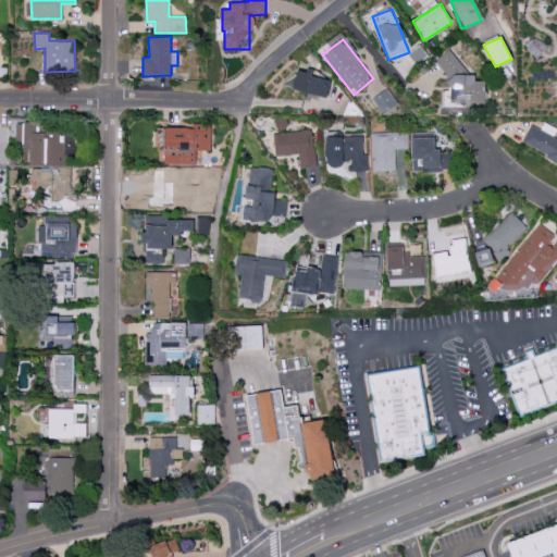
[(450,103),(485,103),(485,81),(474,82),(474,75),(466,75),(466,70),(449,50),(435,61),(450,79),(450,103)]
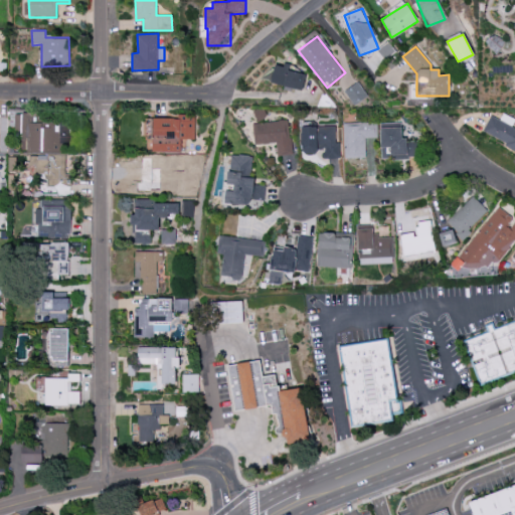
[(303,90),(307,71),(283,66),(275,64),(271,82),(303,90)]
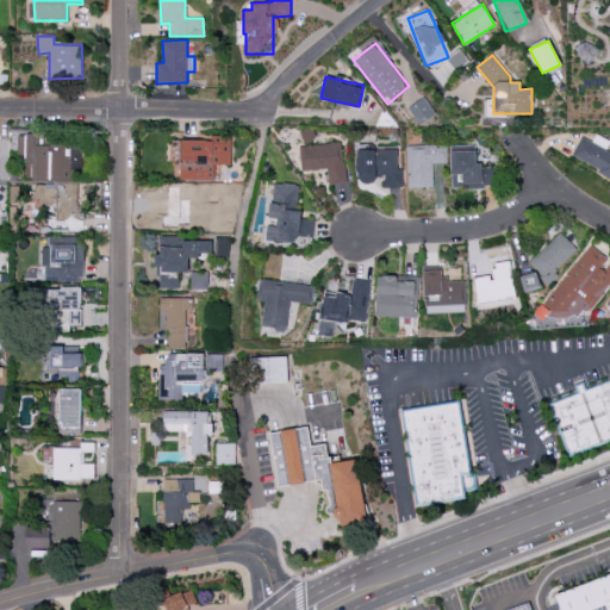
[(435,112),(423,97),(408,107),(418,123),(435,112)]
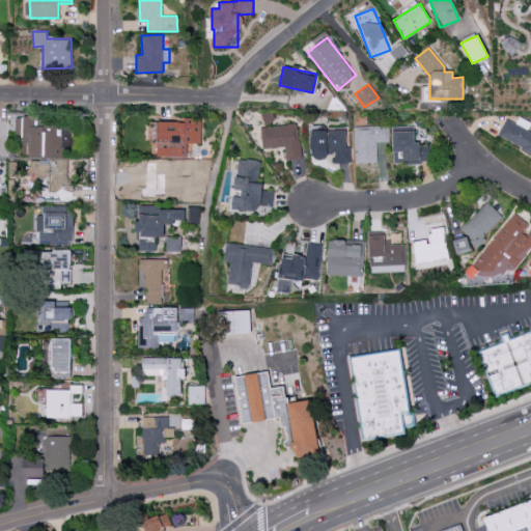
[(71,130),(44,131),(44,127),(38,127),(37,117),(10,117),(11,139),(23,139),(23,157),(72,155),(71,130)]
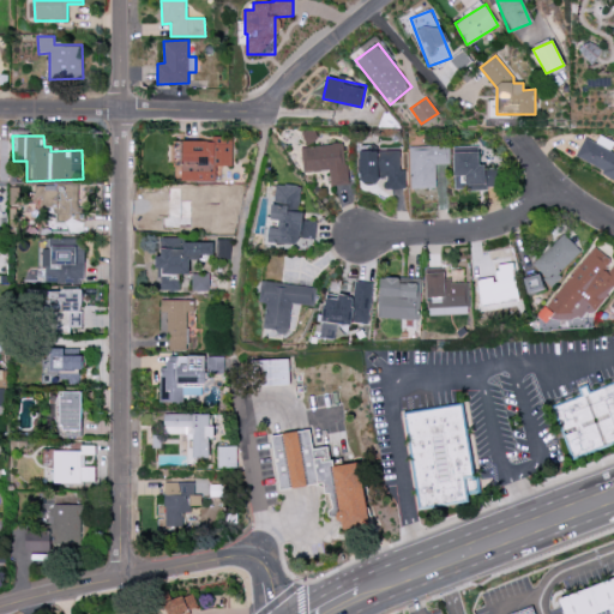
[(216,181),(216,166),(233,167),(233,137),(216,136),(216,142),(176,140),(176,166),(182,167),(181,180),(216,181)]
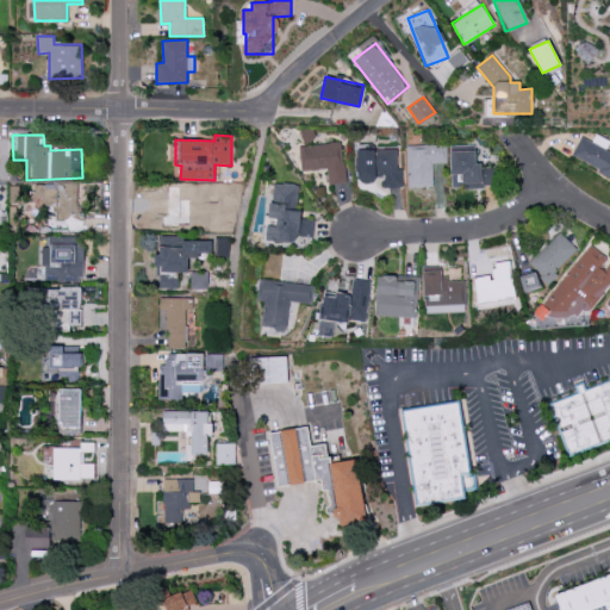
[(609,147),(593,139),(592,142),(582,137),(572,159),(609,176),(609,147)]
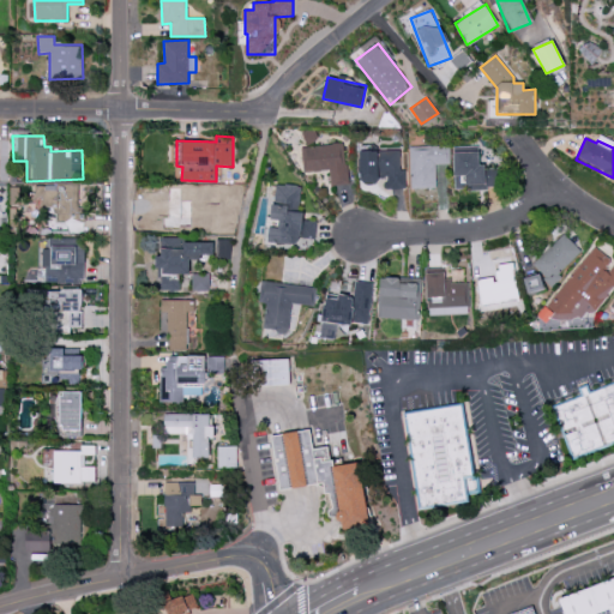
[(330,170),(330,185),(347,184),(345,144),(304,145),(305,172),(330,170)]
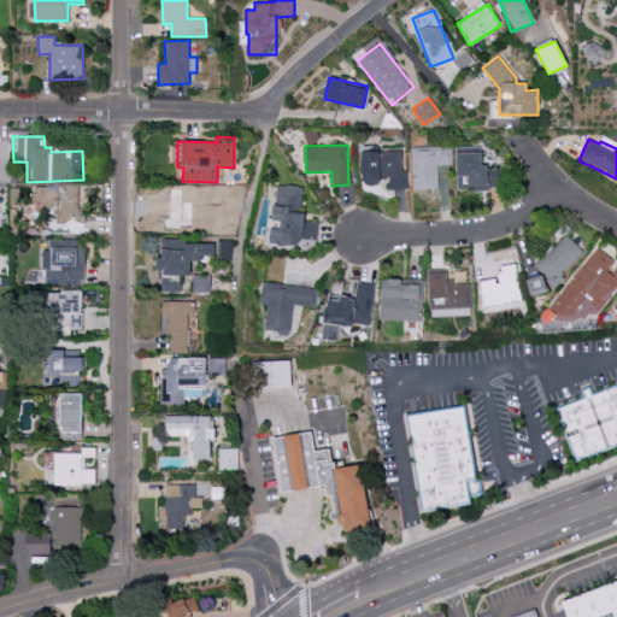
[(411,147),(412,189),(439,189),(438,165),(452,165),(451,146),(411,147)]
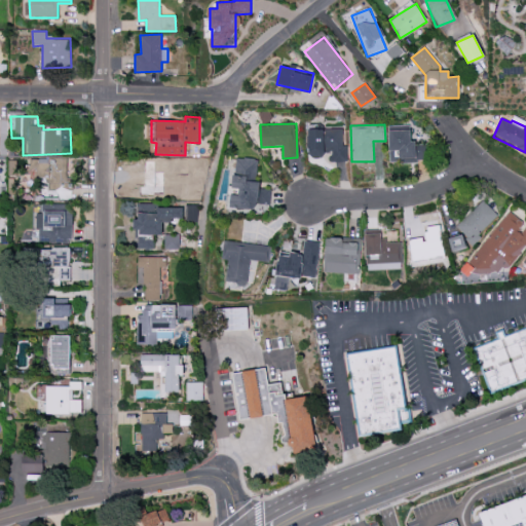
[(389,162),(425,161),(425,143),(411,143),(410,126),(388,127),(389,162)]
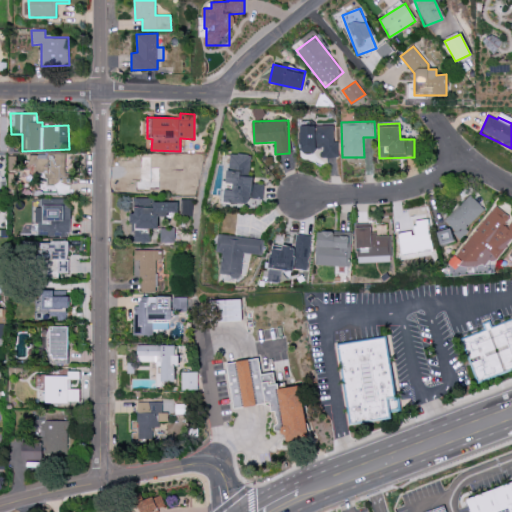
[(338,157),(338,140),(333,140),(333,125),(317,126),(317,125),(299,126),(300,151),(322,150),(322,157),(338,157)]
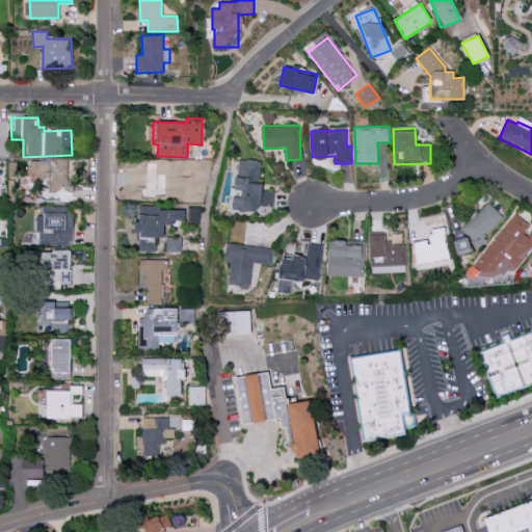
[(232,210),(258,212),(259,206),(273,207),(274,191),(260,190),(262,161),(238,159),(236,193),(233,193),(232,210)]
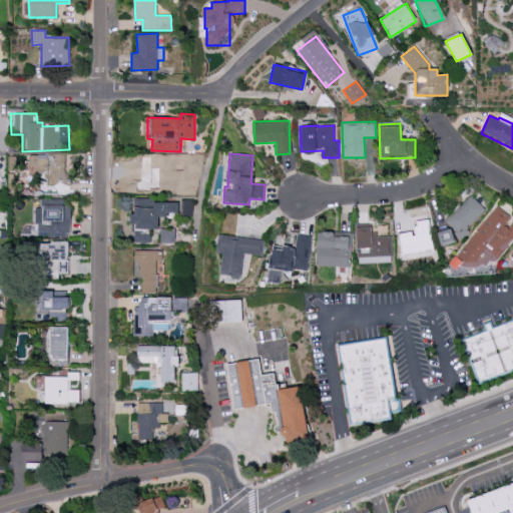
[(66,154),(30,155),(30,173),(48,172),(48,182),(67,181),(66,154)]
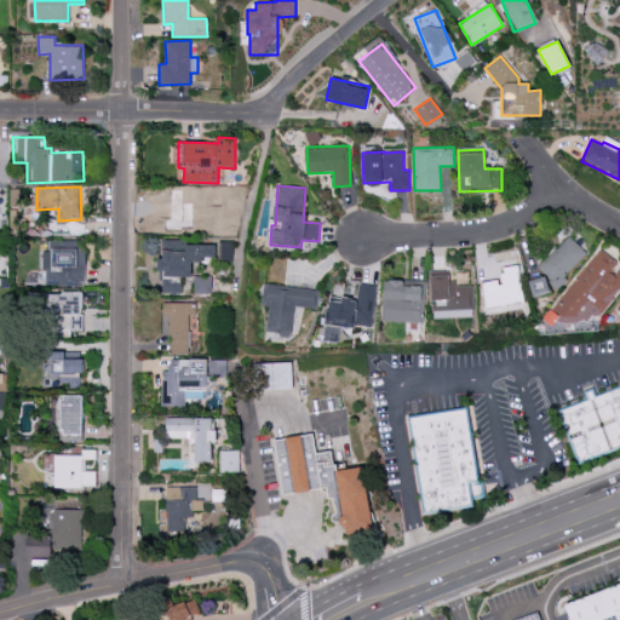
[(563,277),(587,253),(569,236),(538,267),(543,273),(528,287),(539,298),(551,285),(557,291),(567,281),(563,277)]
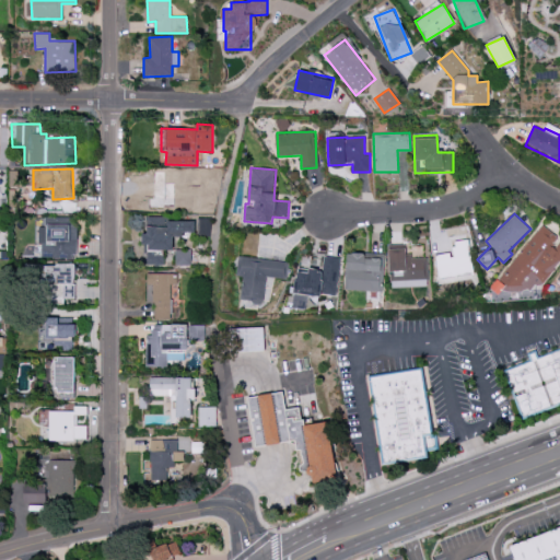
[(143,265),(163,266),(164,249),(173,251),(173,234),(197,234),(197,236),(210,237),(210,218),(197,218),(197,220),(148,219),(147,232),(143,232),(143,265)]
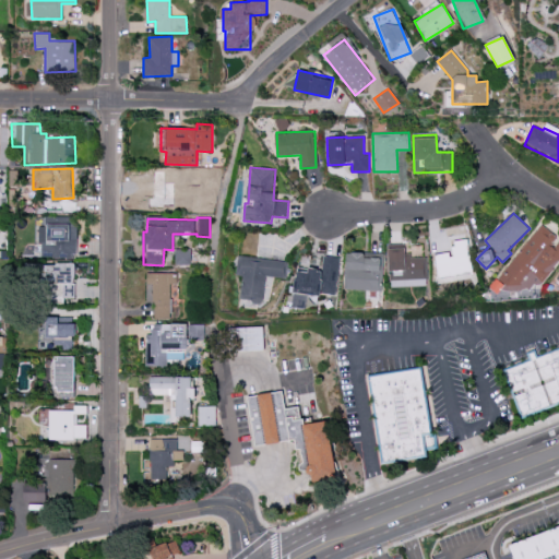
[(76,256),(76,239),(69,239),(69,222),(45,221),(45,226),(35,226),(34,256),(76,256)]
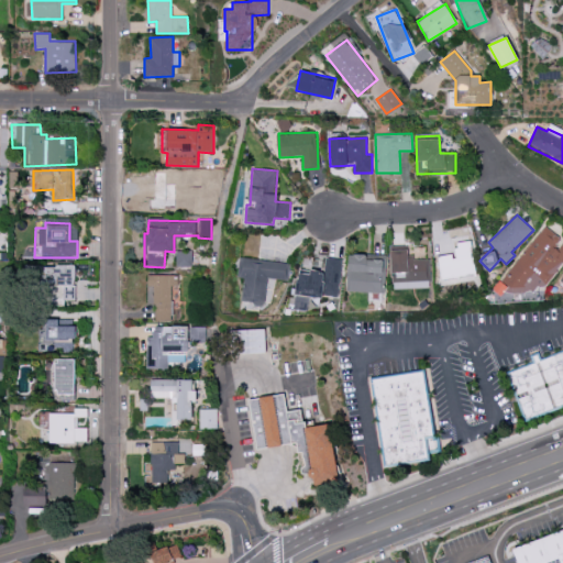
[(544,288),(562,262),(562,240),(543,225),(500,283),(521,297),(527,288),(533,293),(539,285),(544,288)]
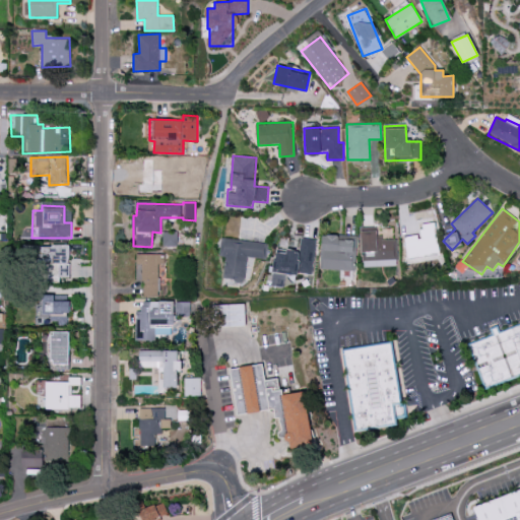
[(405,237),(407,257),(439,254),(436,222),(418,224),(420,235),(405,237)]
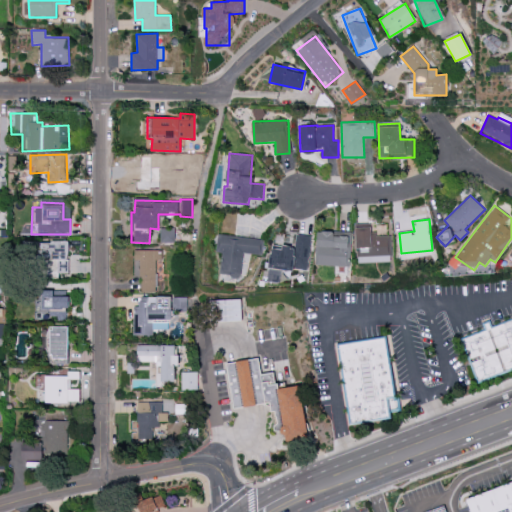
[(391,261),(390,235),(371,235),(371,225),(356,226),(357,262),(391,261)]
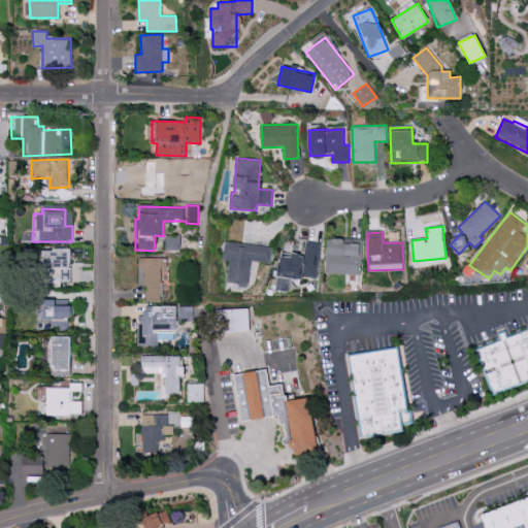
[(179,235),(165,235),(165,250),(180,250),(179,235)]
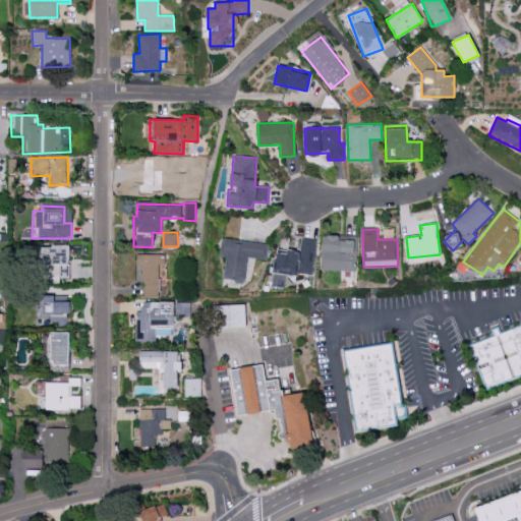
[(353,271),(354,240),(339,240),(340,235),(323,235),(322,270),(353,271)]
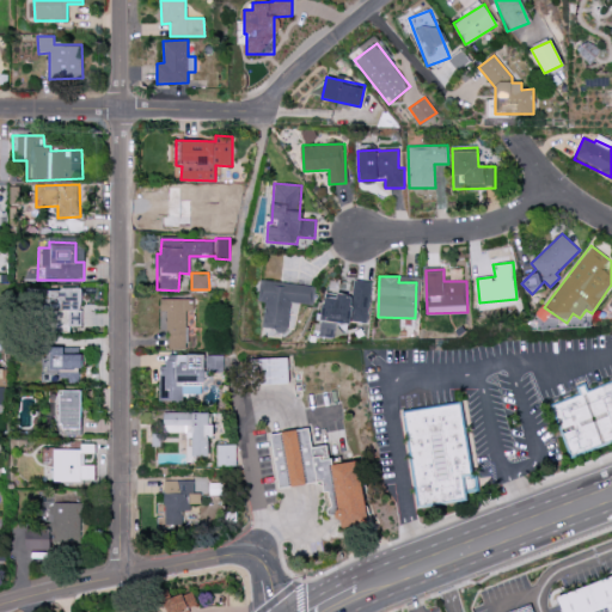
[(291,303),(313,305),(314,286),(261,280),(258,301),(265,301),(262,328),(287,330),(291,303)]
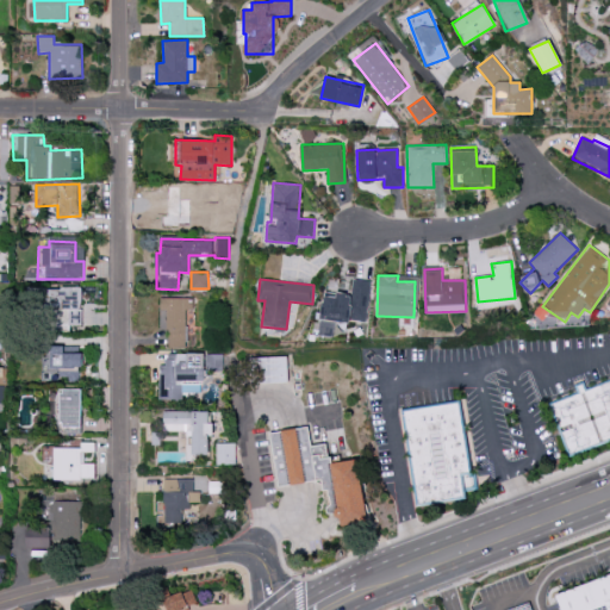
[(366,324),(371,280),(353,279),(353,281),(335,280),(334,291),(323,290),(321,318),(366,324)]
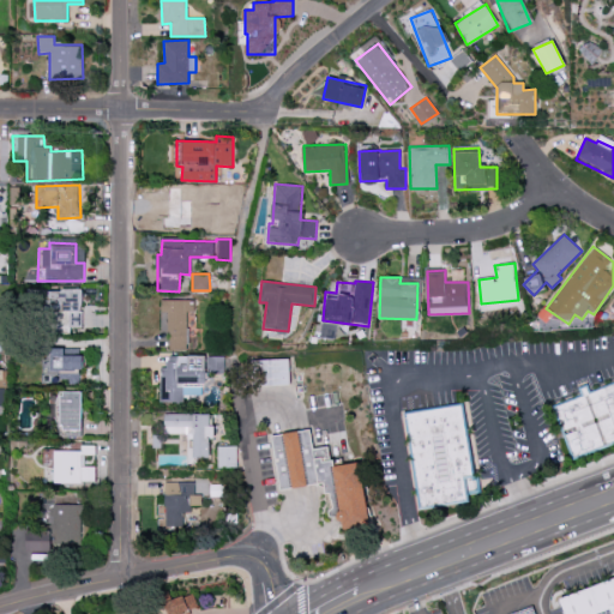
[(83,289),(30,289),(30,313),(46,313),(46,331),(71,331),(71,327),(82,327),(83,289)]
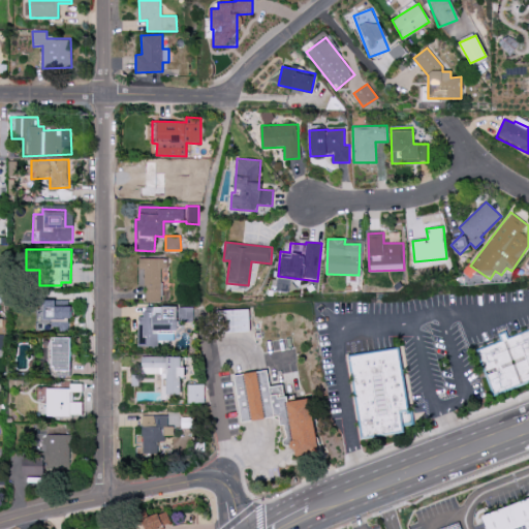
[(146,301),(161,301),(161,268),(167,268),(167,258),(138,258),(138,269),(145,269),(145,277),(138,277),(138,284),(146,284),(146,301)]
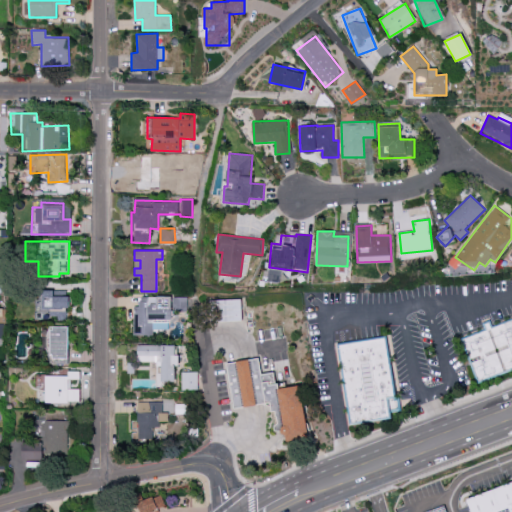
[(54,290),(41,290),(41,311),(49,312),(49,316),(67,317),(67,292),(54,292),(54,290)]
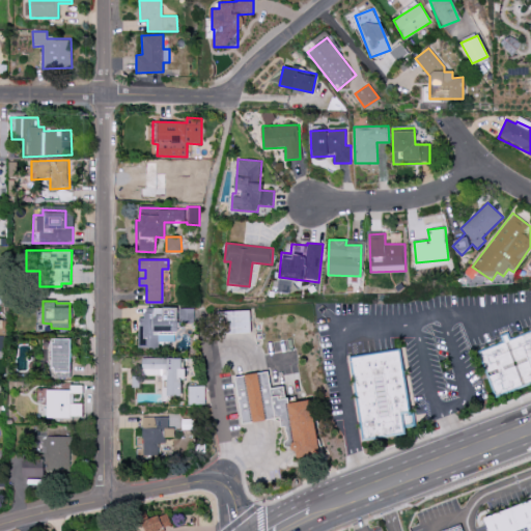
[(140,347),(158,347),(158,332),(176,333),(177,308),(141,307),(140,347)]
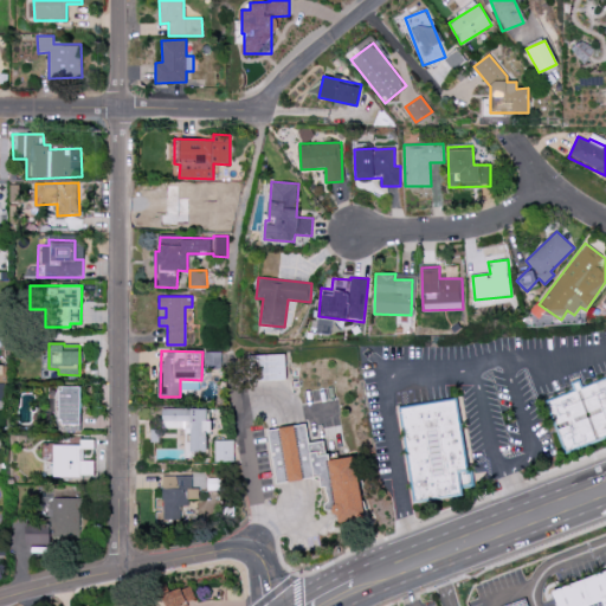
[(221,352),(204,352),(204,361),(205,361),(205,369),(221,368),(221,352)]
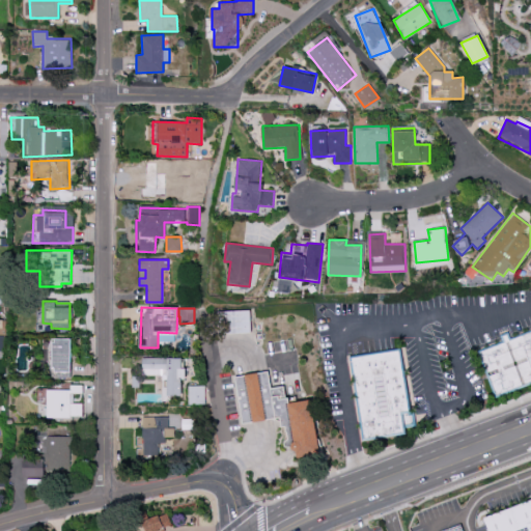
[(250,333),(250,310),(218,311),(218,334),(250,333)]
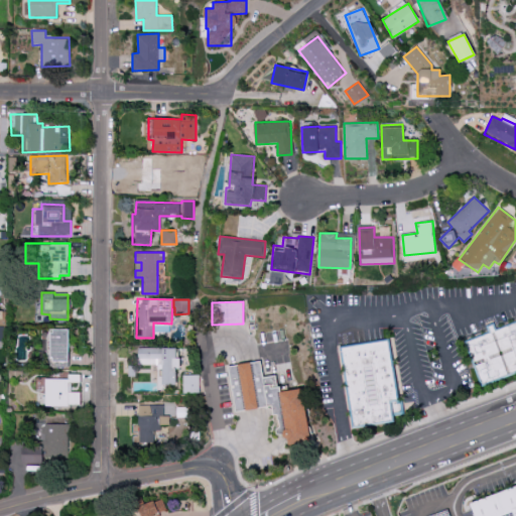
[(482,383),(515,370),(515,320),(466,341),(482,383)]
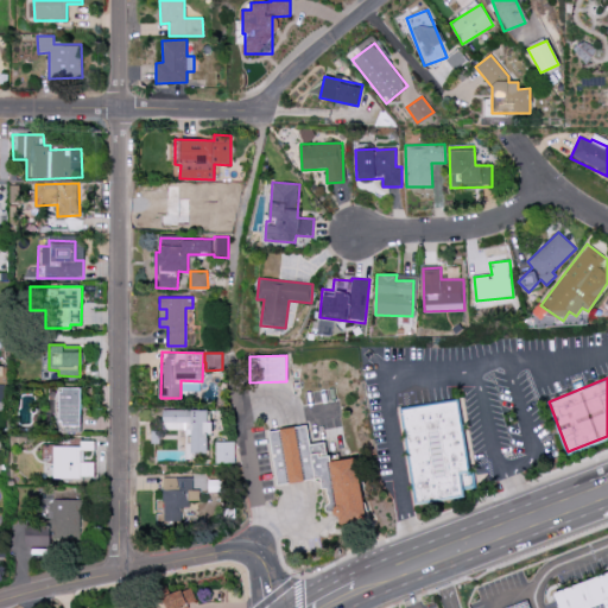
[(81,388),(59,387),(58,431),(81,432),(81,388)]
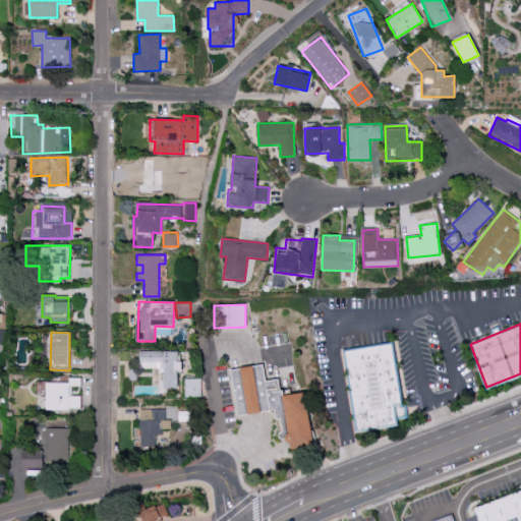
[(357,429),(398,423),(394,402),(401,401),(393,343),(345,350),(357,429)]
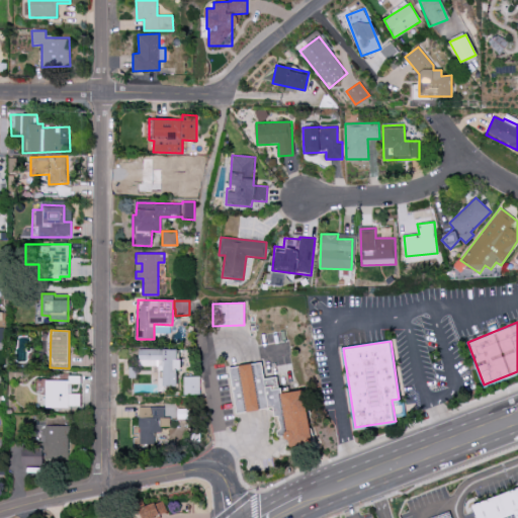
[(177,349),(139,349),(139,365),(158,365),(158,391),(178,391),(178,358),(177,358),(177,349)]
